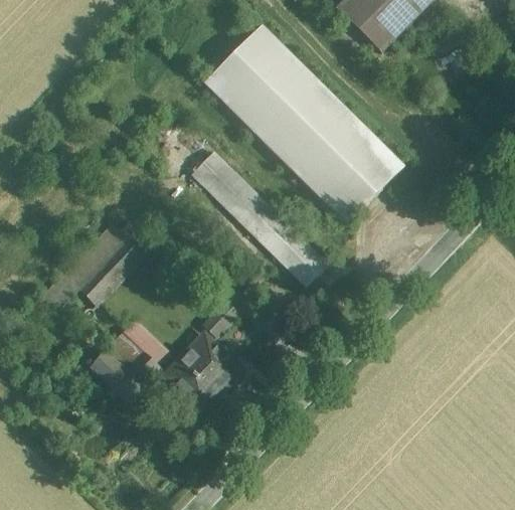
[(342,0),(336,6),(381,50),(431,0),(342,0)]
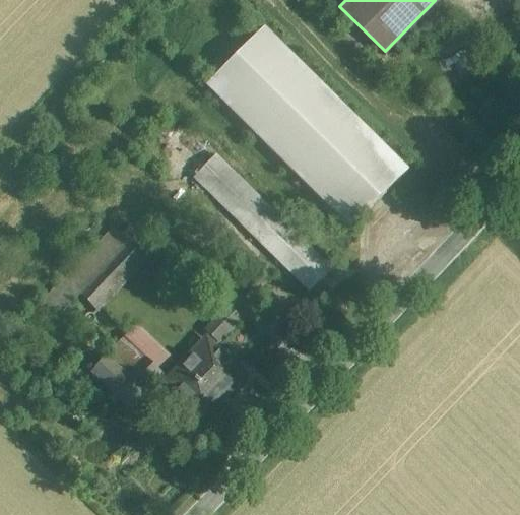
[(407,168),(264,24),(206,82),(349,226),(407,168)]
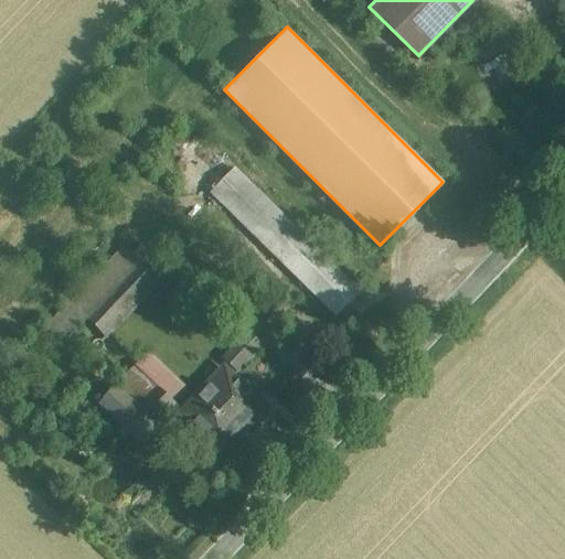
[(360,288),(234,164),(210,190),(336,313),(360,288)]
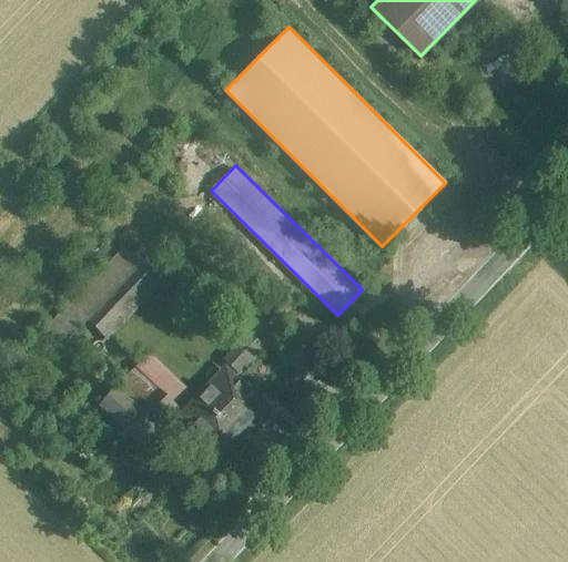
[(122,246),(38,334),(56,350),(88,318),(104,335),(171,267),(145,242),(131,255),(122,246)]
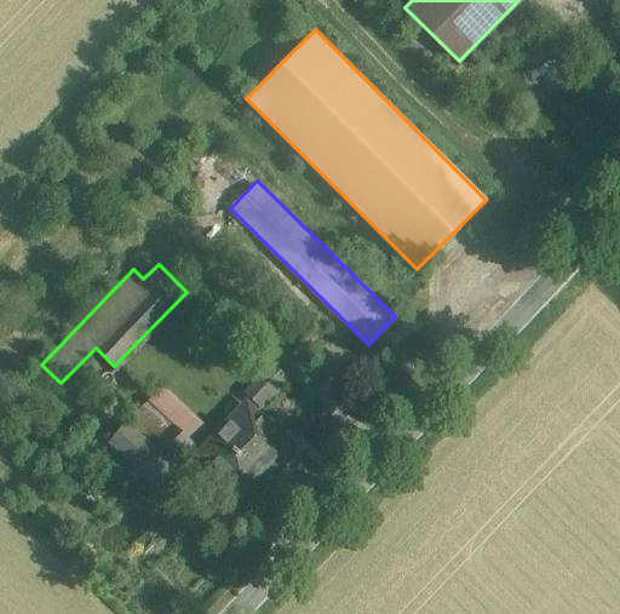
[(271,360),(242,390),(259,405),(260,406),(288,376),(271,360)]
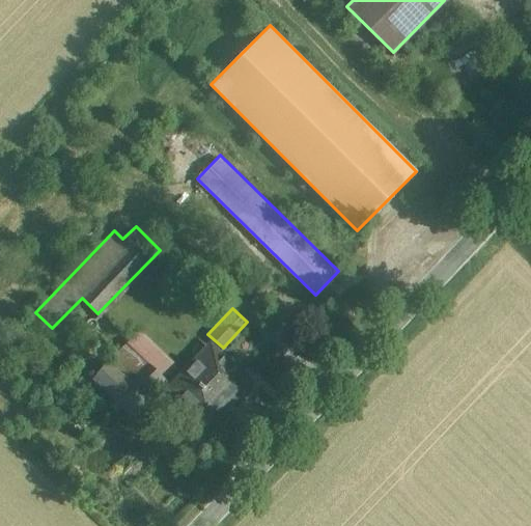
[(172,358),(140,327),(127,340),(160,371),(172,358)]
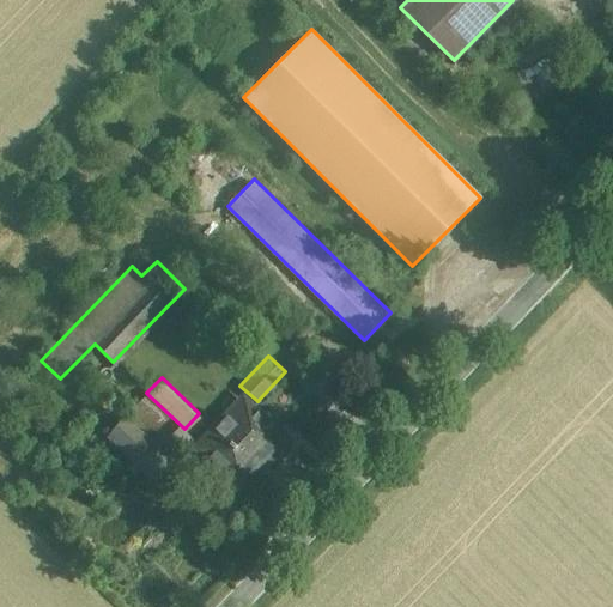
[(170,417),(150,438),(126,416),(107,435),(150,475),(189,436),(198,443),(184,429),(146,393),(170,417)]
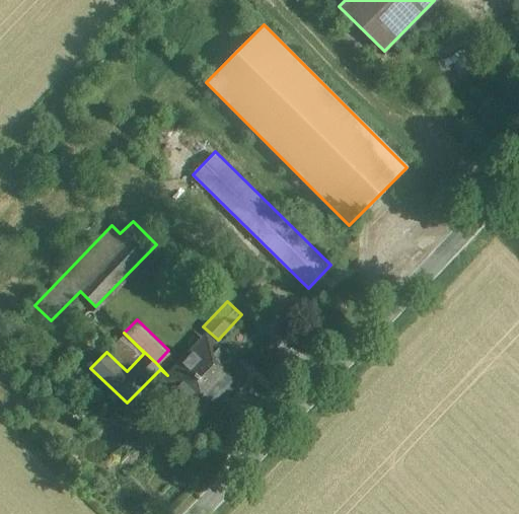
[(124,333),(106,352),(127,371),(144,353),(124,333)]
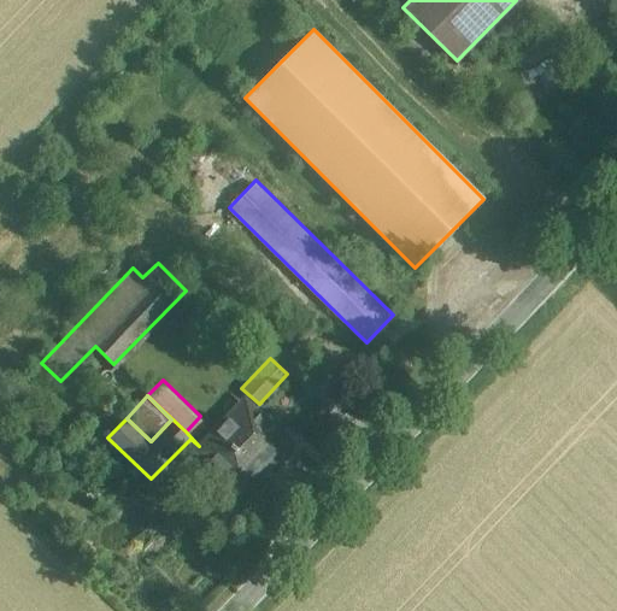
[(252,409),(242,400),(199,446),(198,447),(242,491),(289,442),(254,409),(259,404),(258,403),(252,409)]
